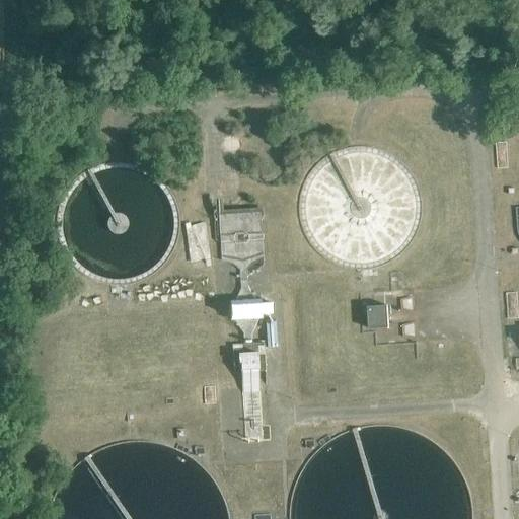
[(496,142),(498,168),(508,167),(506,142),(496,142)]
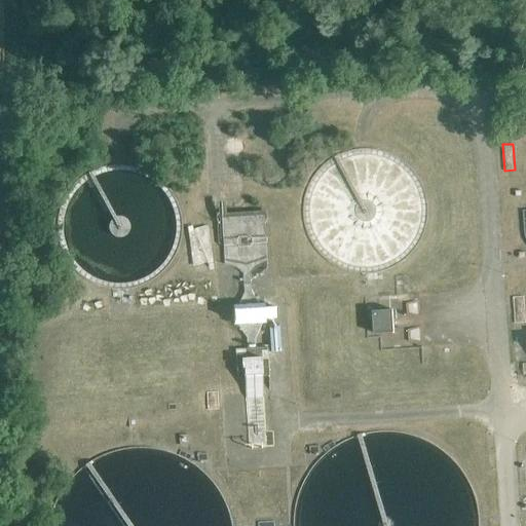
[(369,275),(378,274),(388,272),(398,268),(406,262),(413,256),(420,248),(425,239),(428,230),(430,220),(430,210),(429,199),(426,190),(422,181),(416,173),(409,165),(401,159),(392,155),(382,152),(372,150),(363,150),(352,152),(343,155),(335,159),(327,165),(321,172),(315,180),(310,188),(307,197),(306,207),(306,216),(307,225),(309,234),(313,243),(318,251),(326,258),(333,264),(341,269),(350,272),(360,274),(369,275)]
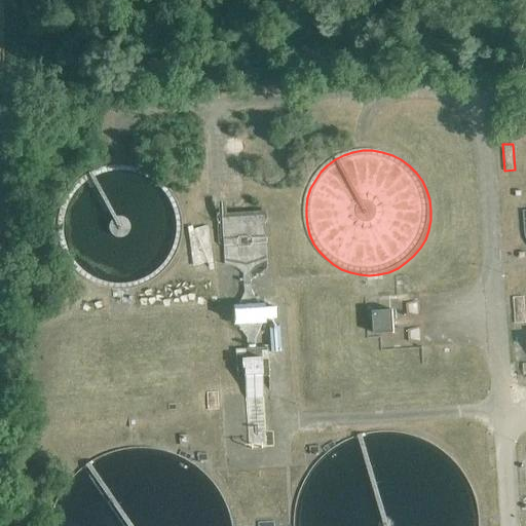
[(144,170),(136,167),(125,165),(115,166),(106,167),(97,172),(88,177),(80,183),(74,190),(69,199),(66,209),(64,218),(64,228),(66,237),(69,247),(74,256),(80,263),(87,270),(96,275),(105,278),(114,282),(123,282),(133,280),(142,278),(150,274),(158,269),(165,263),(171,256),(175,248),(179,238),(180,229),(180,220),(179,211),(176,202),(172,193),(166,186),(160,180),(152,174),(144,170)]
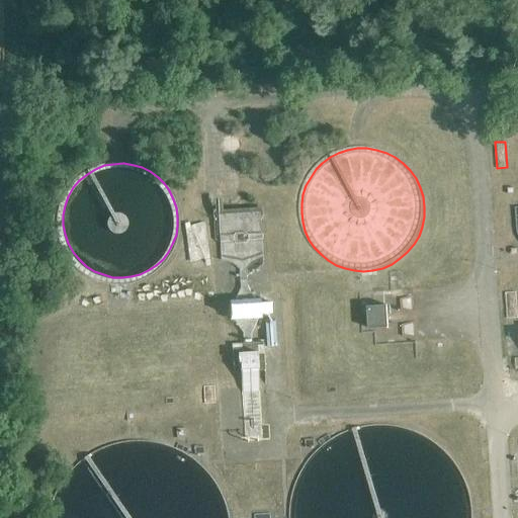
[(265,369),(263,341),(251,342),(251,332),(260,314),(259,303),(255,298),(247,287),(247,275),(263,264),(260,220),(264,220),(264,206),(223,209),(223,206),(222,197),(214,198),(214,208),(212,208),(214,240),(220,239),(221,260),(234,264),(239,268),(240,287),(234,300),(230,305),(231,316),(243,333),(243,342),(231,343),(234,371),(240,371),(241,387),(245,440),(269,439),(269,424),(262,423),(259,369),(265,369)]
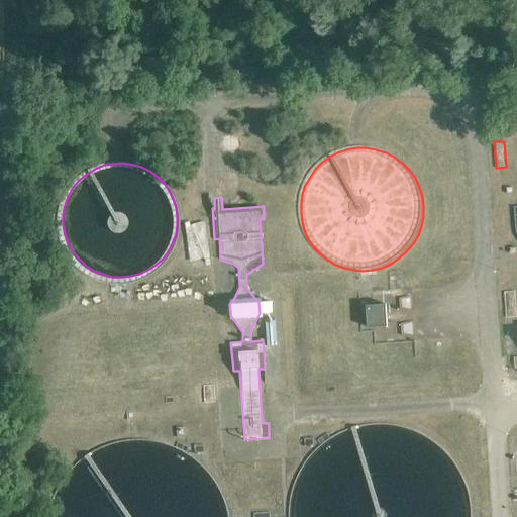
[(388,272),(390,289),(402,288),(401,274),(397,271),(388,272)]
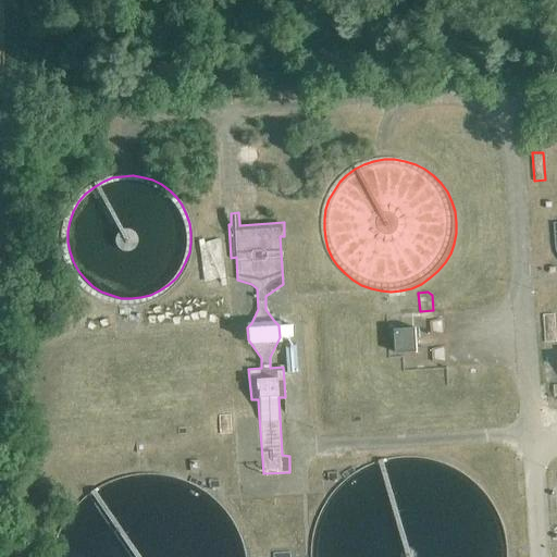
[(447,367),(444,313),(444,310),(385,314),(388,358),(403,358),(403,371),(447,369),(447,367)]
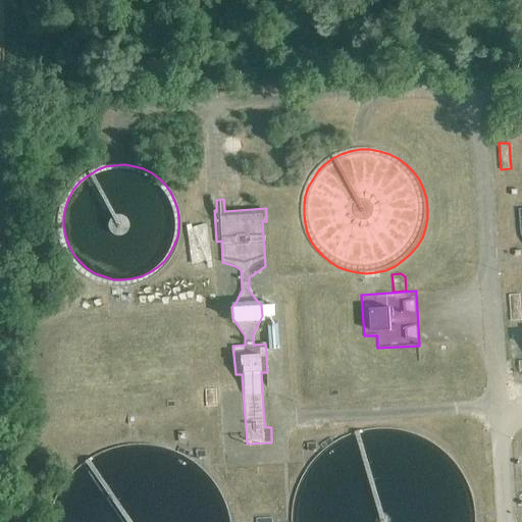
[(509,295),(511,321),(521,320),(520,294),(509,295)]
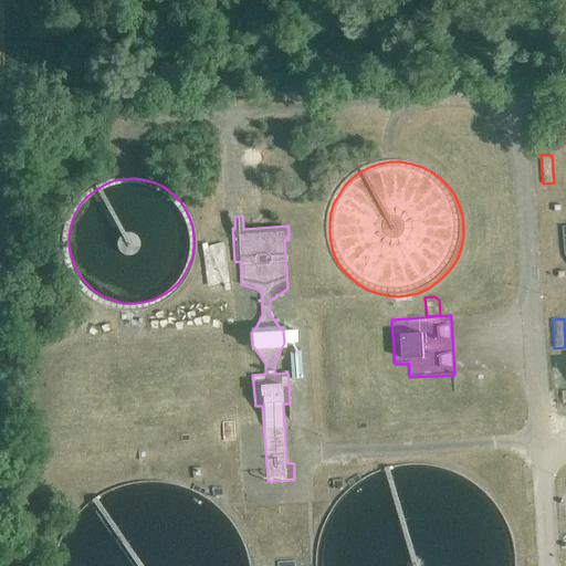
[(333,489),(344,489),(343,479),(332,480),(333,489)]
